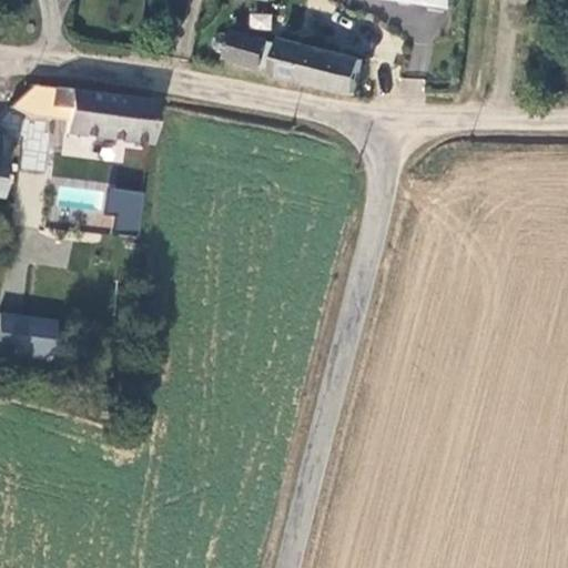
[(246,28),(271,31),(272,14),(249,11),(246,28)]
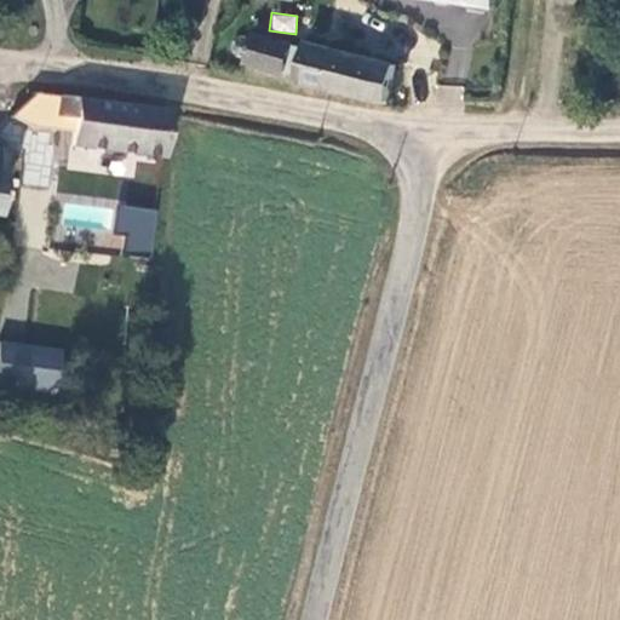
[(285,78),(293,47),(253,38),(248,52),(245,49),(241,47),(236,47),(231,49),(230,52),(230,57),(234,62),(240,63),(246,61),(245,67),(285,78)]
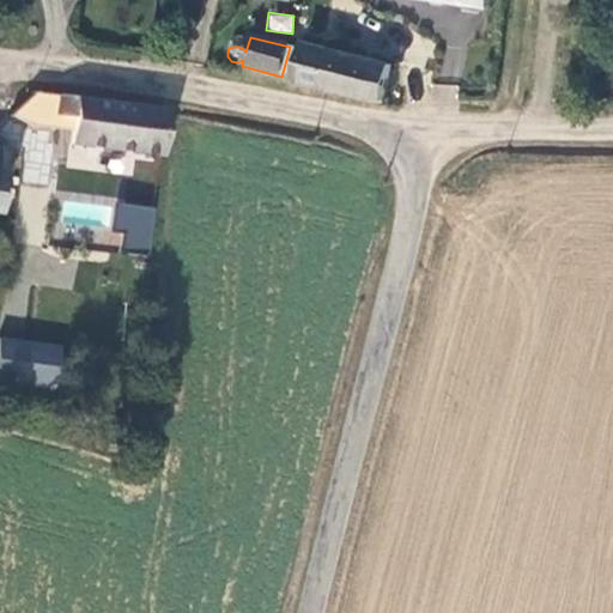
[(380,104),(392,66),(331,52),(305,47),(297,84),(380,104)]
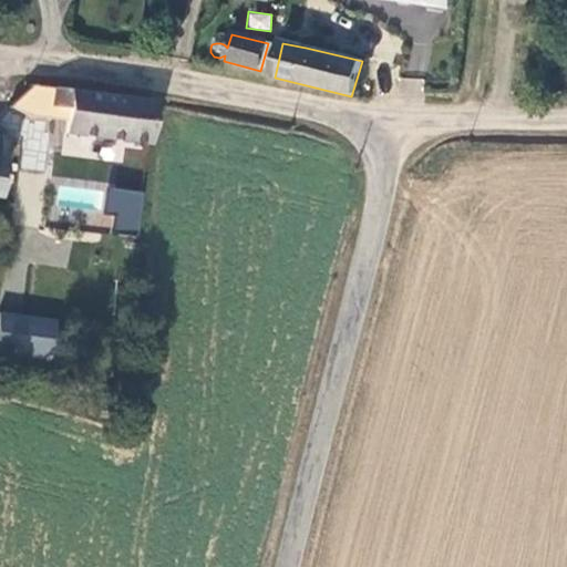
[(154,105),(31,88),(27,114),(41,119),(44,105),(65,110),(62,134),(148,144),(154,105)]
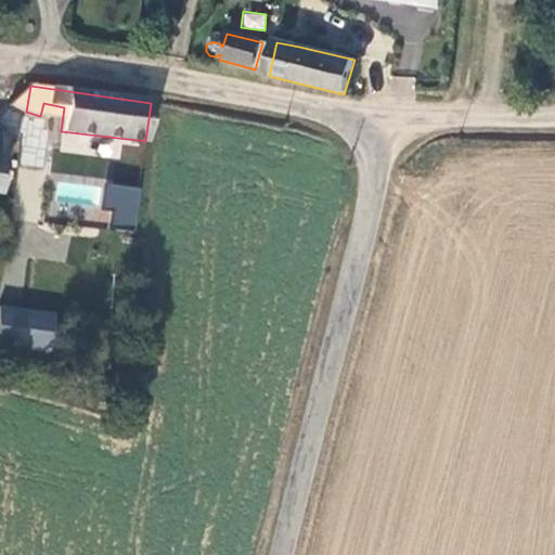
[(104,226),(136,229),(140,186),(107,183),(104,226)]
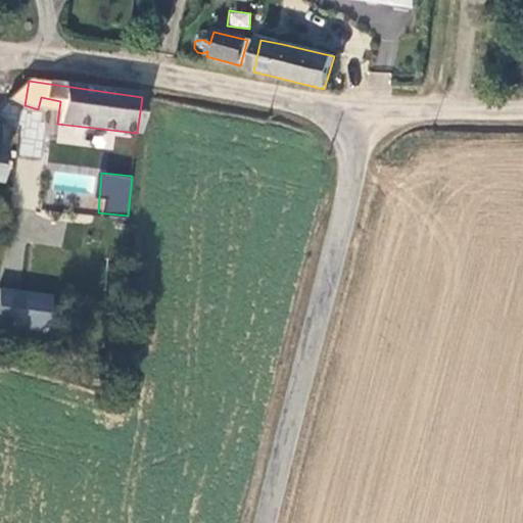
[(0,338),(41,344),(47,298),(0,291),(0,338)]
